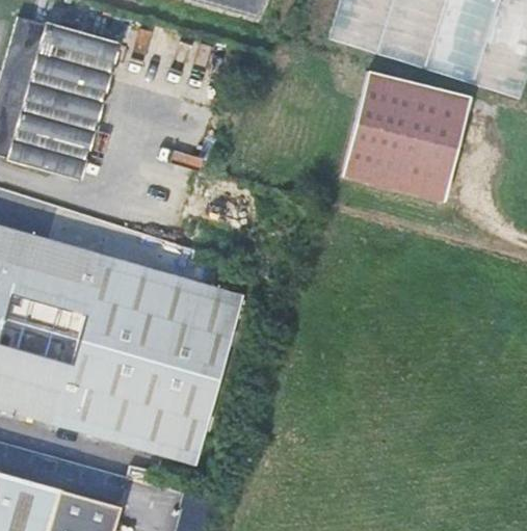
[(182,0),(260,23),(270,0),(182,0)]
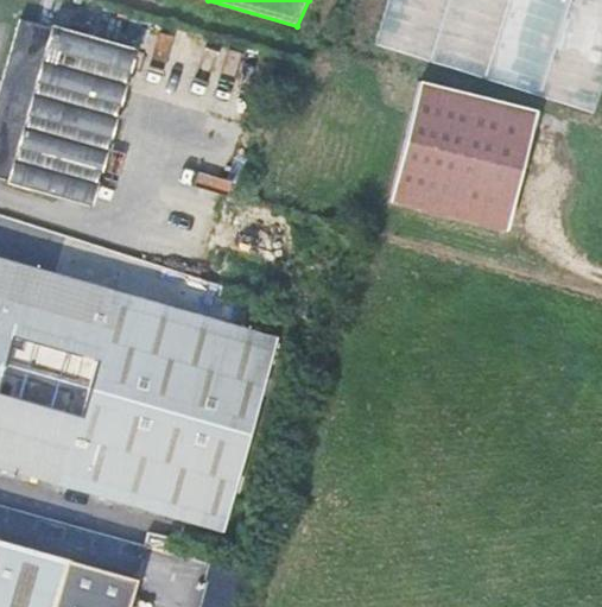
[(94,208),(138,50),(56,27),(56,31),(23,21),(0,101),(0,178),(12,182),(12,185),(94,208)]
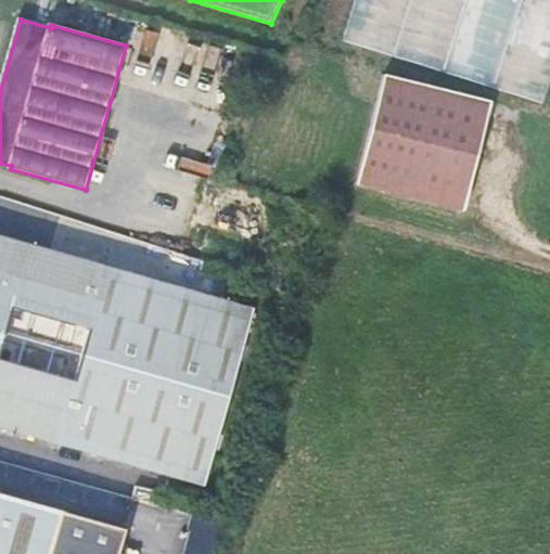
[(494,100),(386,73),(365,165),(471,192),(494,100)]
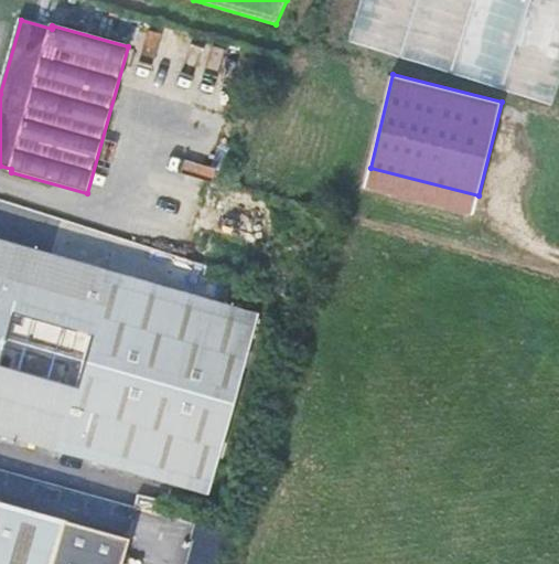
[(479,195),(371,168),(366,187),(474,213),(479,195)]
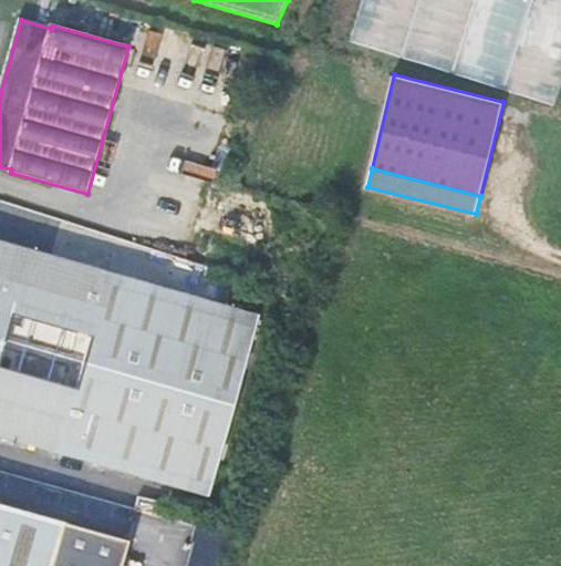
[(0,434),(210,493),(261,316),(0,242),(0,434)]
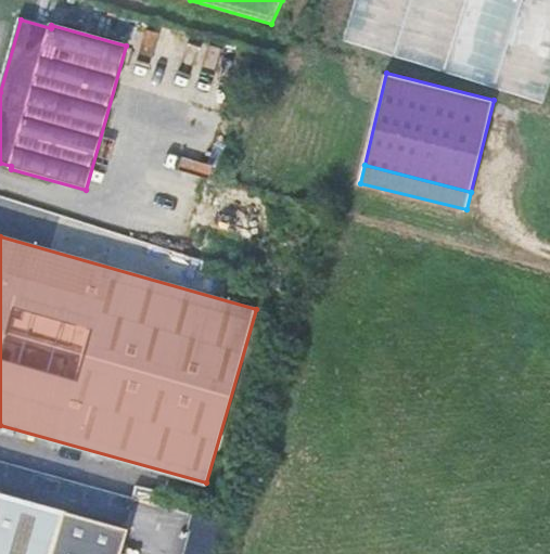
[(119,553),(127,528),(0,492),(0,553),(119,553)]
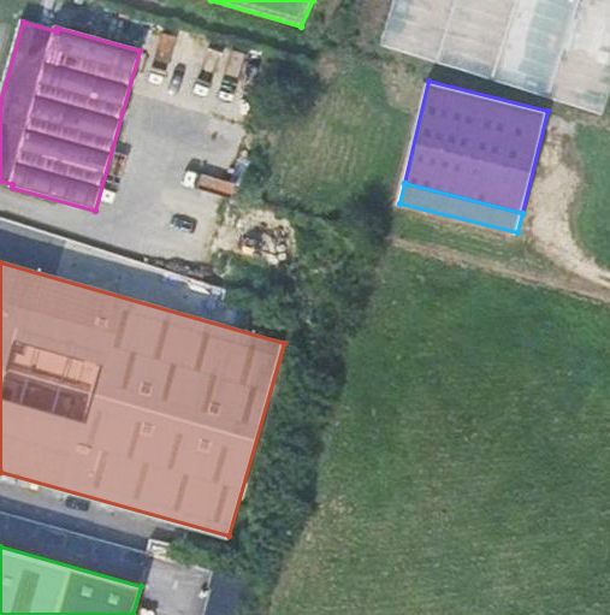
[(219,573),(211,614),(238,614),(247,579),(219,573)]
